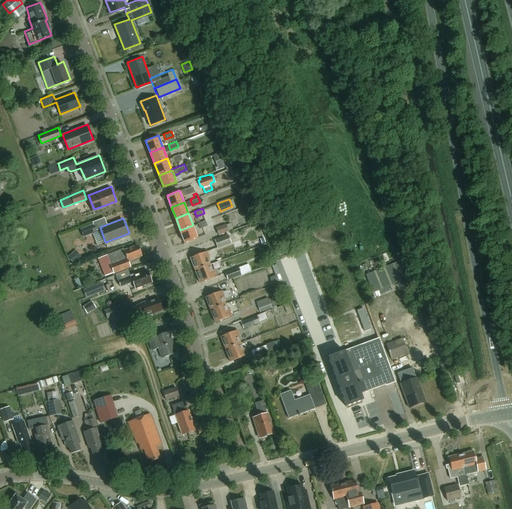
[(93,222),(79,227),(83,235),(96,230),(93,222)]
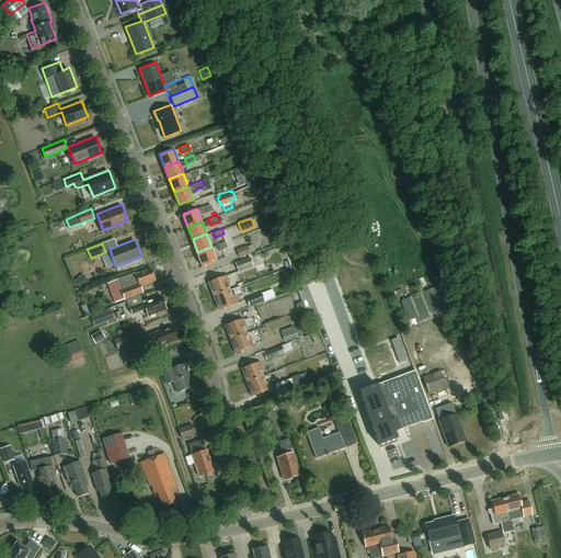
[(247,243),(236,248),(238,255),(250,251),(249,251),(253,249),(251,243),(247,245),(247,243)]
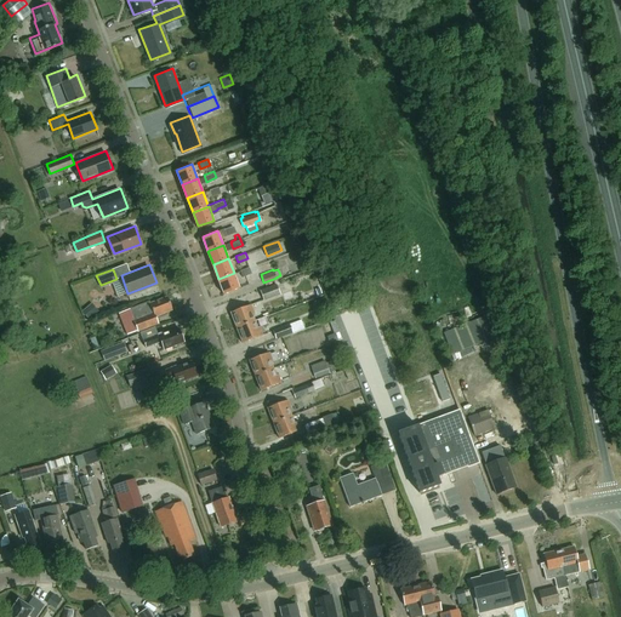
[(234,273),(218,279),(223,293),(239,287),(234,273)]
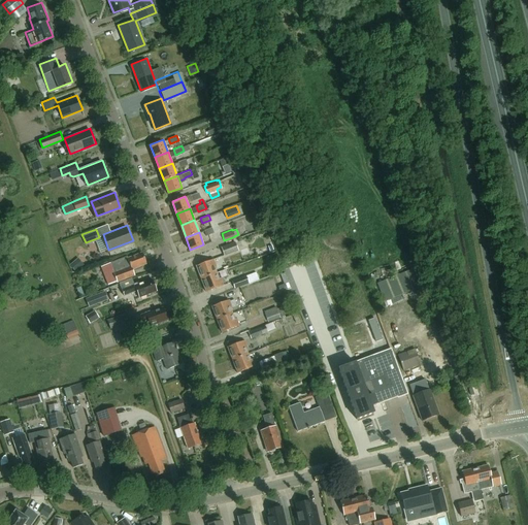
[(238,249),(235,239),(221,245),(225,254),(238,249)]
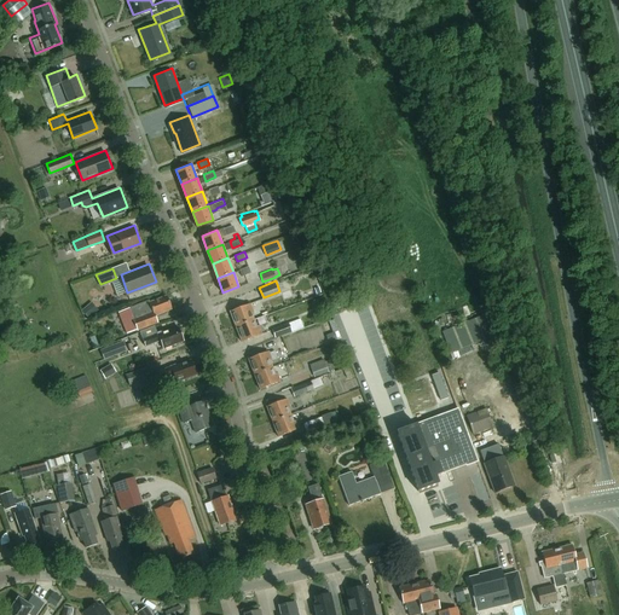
[(127,331),(138,326),(138,328),(154,321),(151,314),(172,307),(167,294),(150,300),(150,299),(119,311),(127,331)]
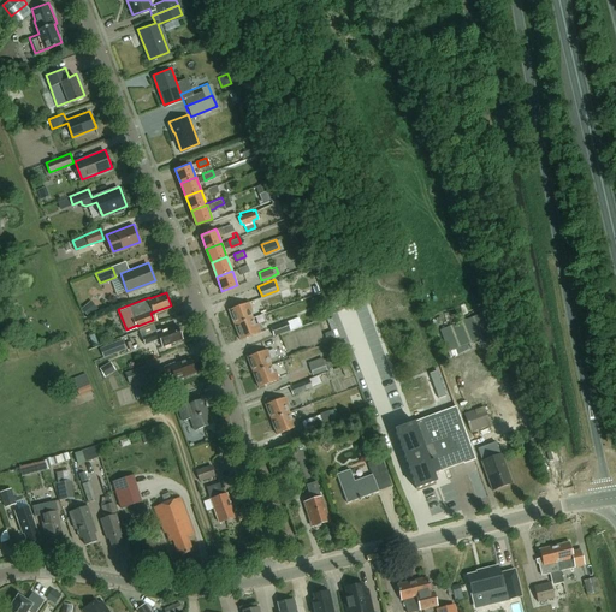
[(311,298),(314,307),(324,303),(320,293),(311,298)]
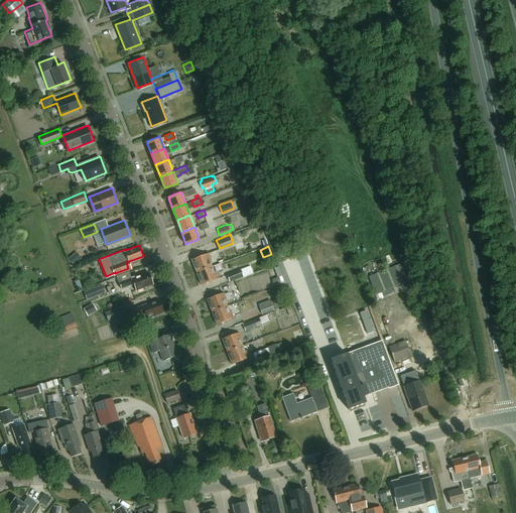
[(74,263),(82,257),(76,251),(69,257),(74,263)]
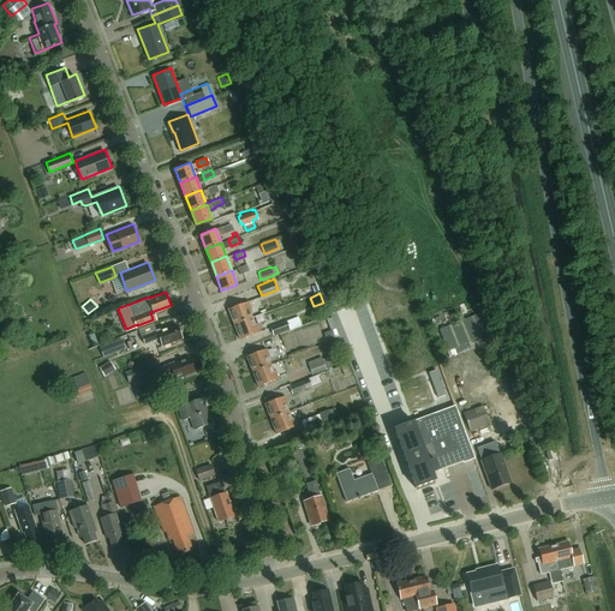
[(249,300),(228,309),(234,323),(252,316),(250,310),(252,309),(249,300)]
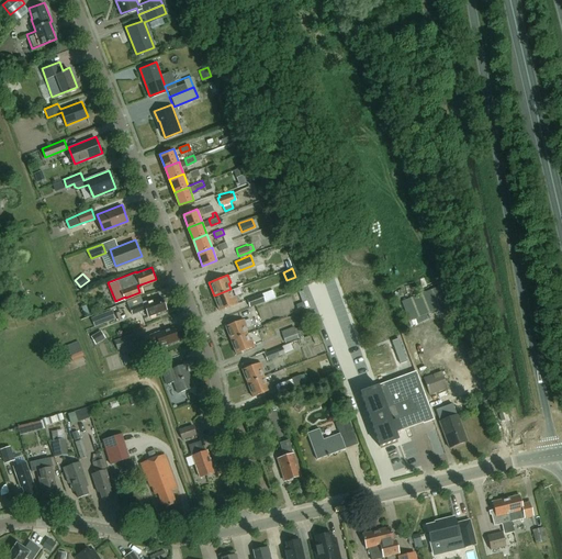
[(442,283),(401,300),(408,320),(450,302),(442,283)]
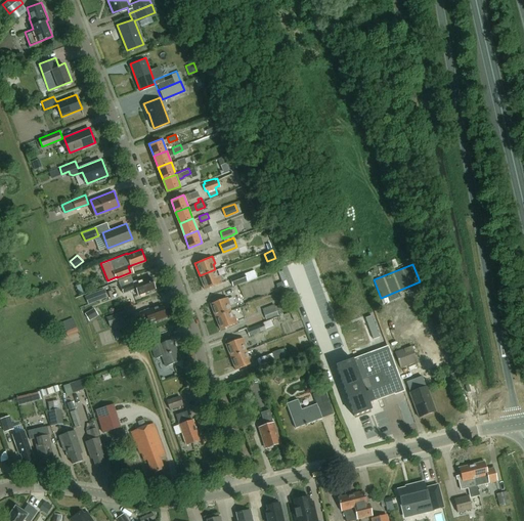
[(275,280),(276,283),(275,283),(277,288),(288,284),(286,279),(281,267),(277,269),(280,278),(275,280)]
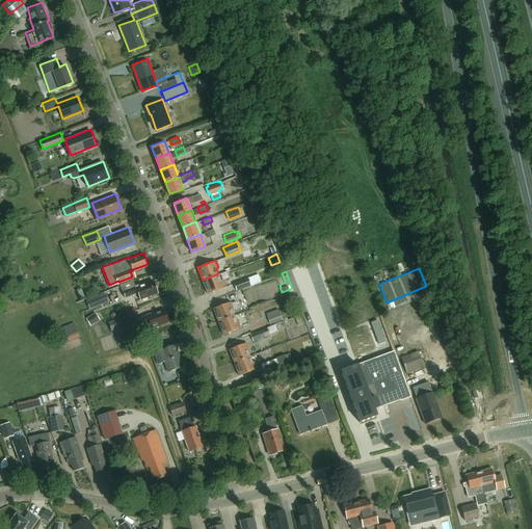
[(218,273),(203,280),(208,293),(225,286),(222,279),(220,280),(218,273)]
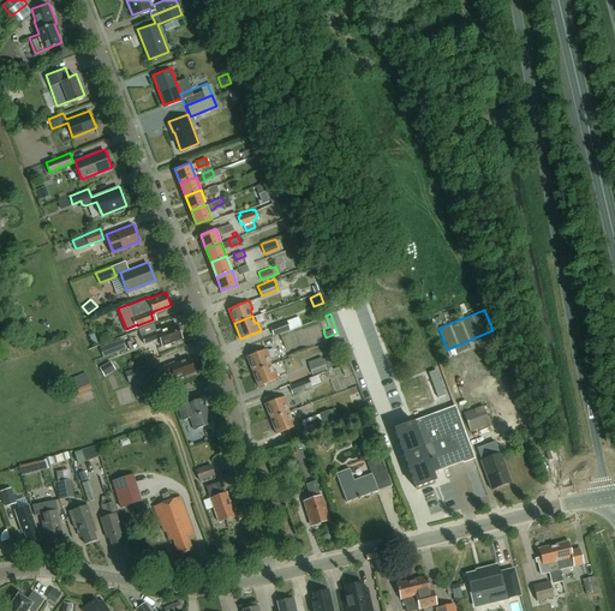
[(302,323),(299,316),(272,325),(274,334),(302,323)]
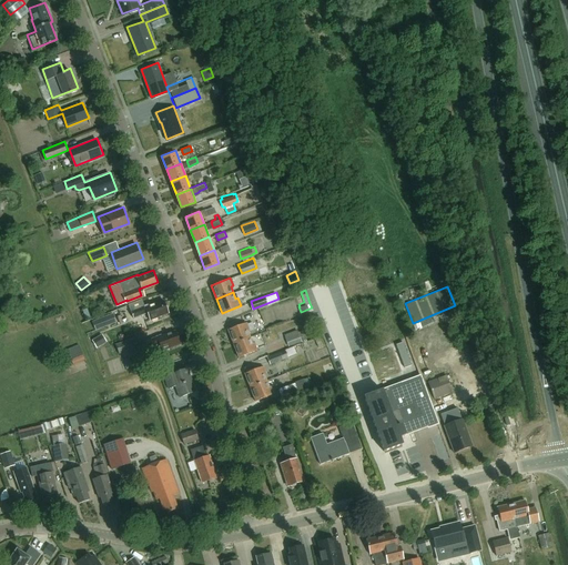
[(142,299),(129,303),(134,318),(148,312),(150,319),(152,318),(153,320),(159,318),(158,316),(170,312),(164,299),(151,304),(150,302),(144,304),(142,299)]
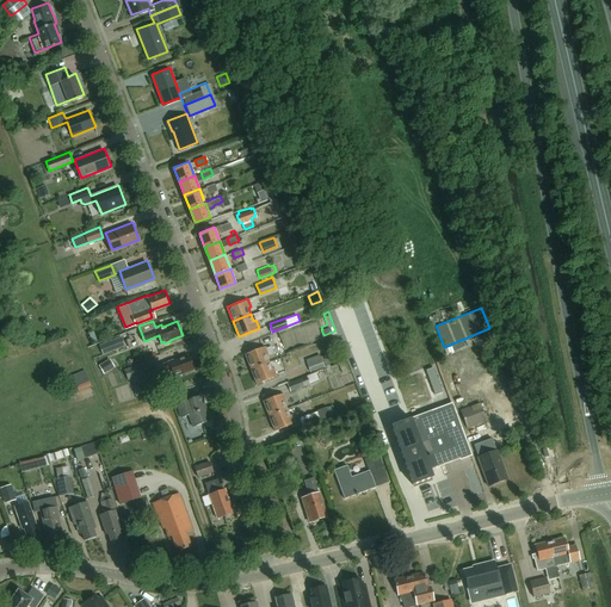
[(102,352),(127,345),(123,334),(98,341),(102,352)]
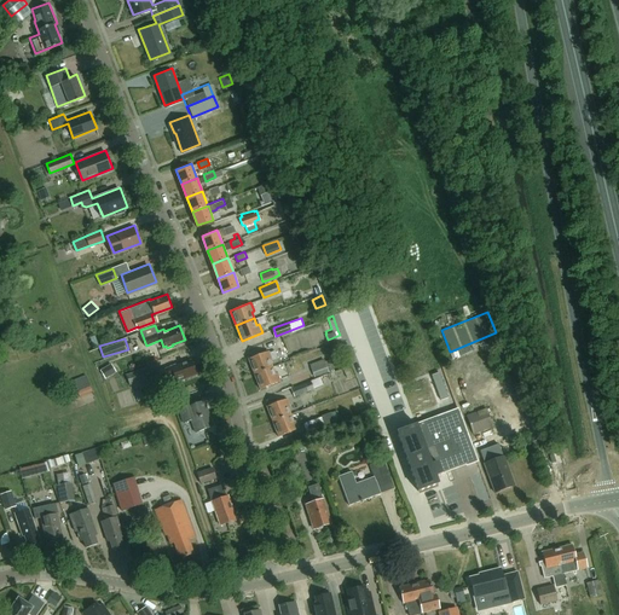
[(336,350),(334,344),(325,347),(328,354),(336,350)]
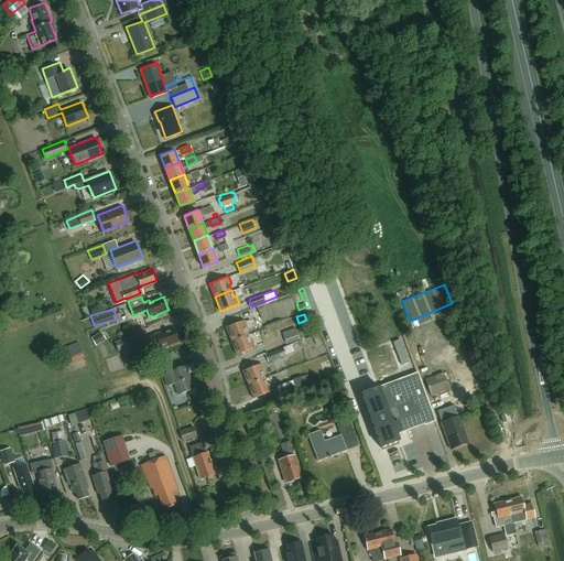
[(246,320),(227,326),(231,340),(248,334),(246,327),(248,326),(246,320)]
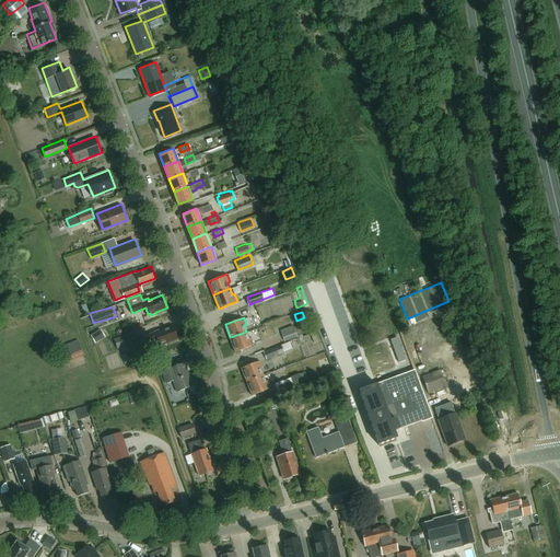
[(280,328),(284,340),(301,334),(298,324),(293,326),(292,324),(280,328)]
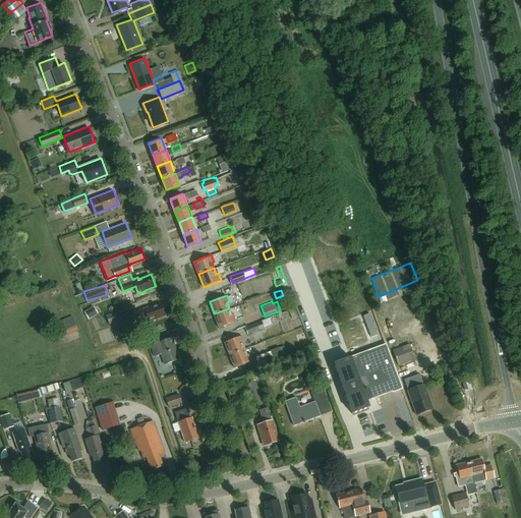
[(156,318),(166,314),(161,302),(149,307),(149,305),(143,307),(143,308),(133,311),(136,319),(147,314),(149,321),(151,321),(151,322),(156,320),(156,318)]
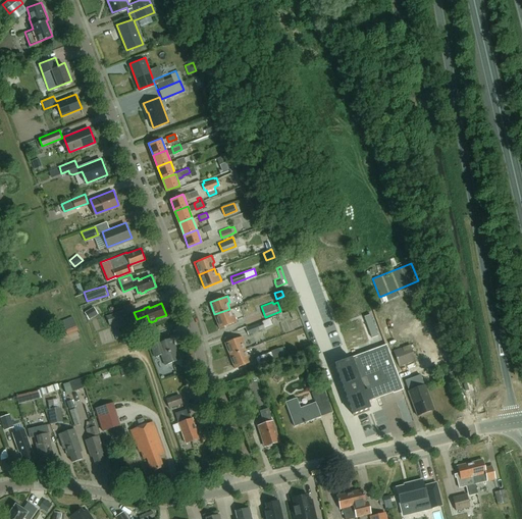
[(93,304),(84,309),(88,318),(98,312),(93,304)]
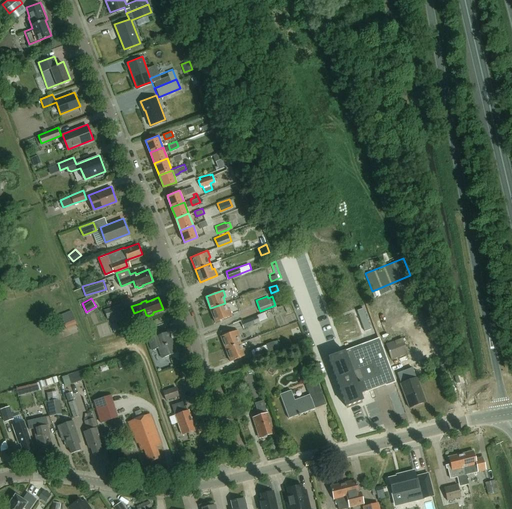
[(123,301),(103,309),(106,317),(126,310),(123,301)]
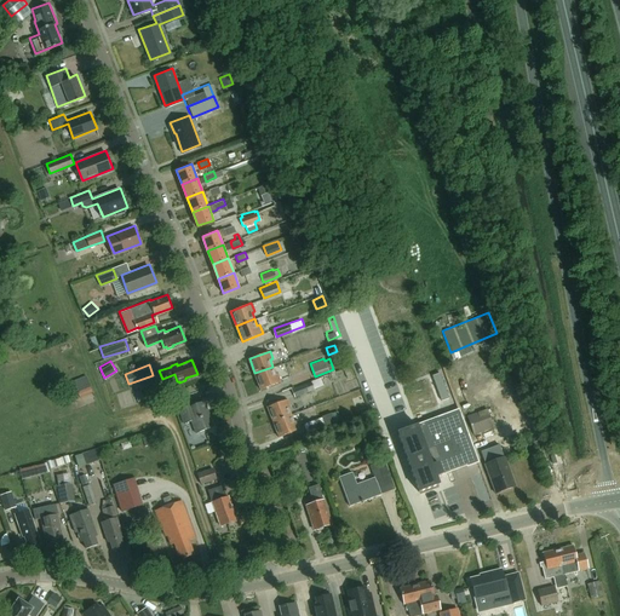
[(273,367),(254,373),(260,389),(281,380),(277,372),(275,373),(273,367)]
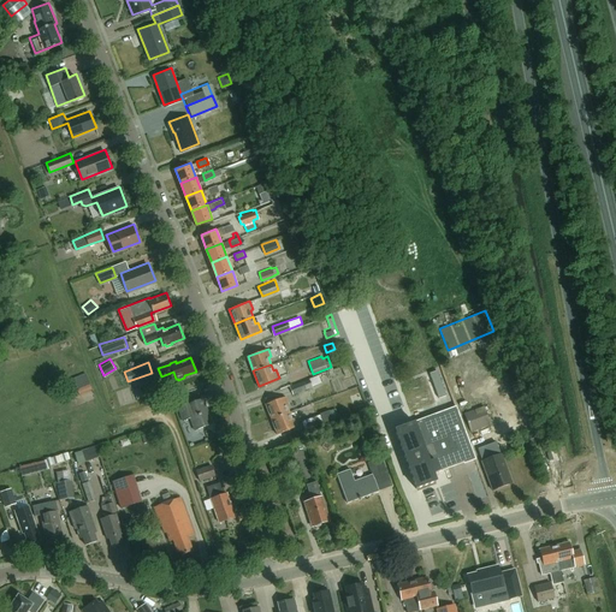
[(445,393),(436,368),(428,372),(438,396),(445,393)]
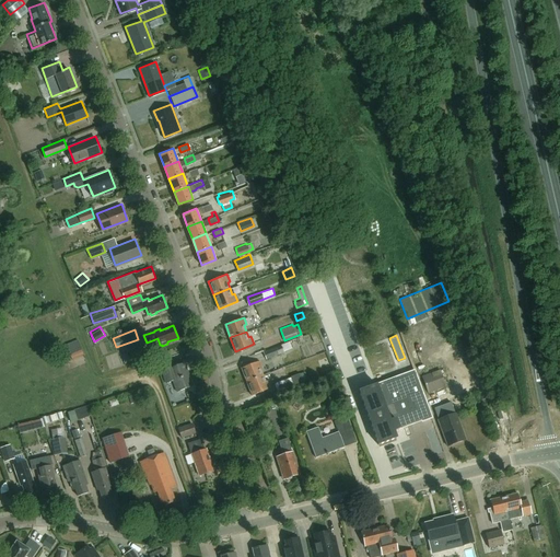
[(283,351),(283,350),(292,347),(289,340),(281,344),(264,350),(267,358),(283,351)]
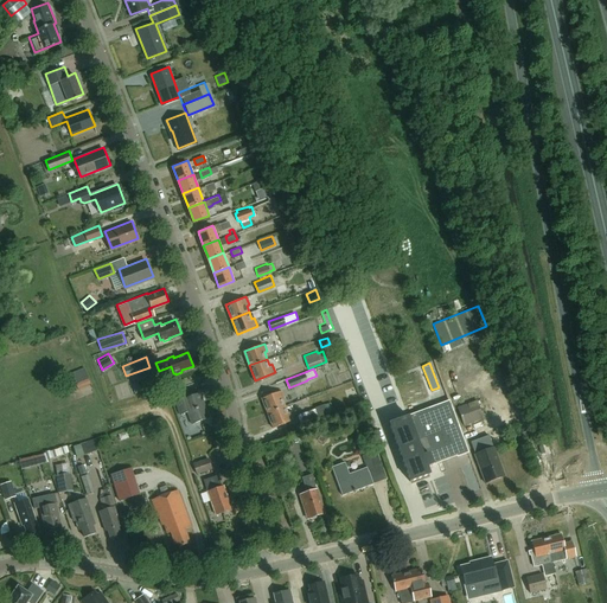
[(75,380),(76,386),(90,382),(88,376),(75,380)]
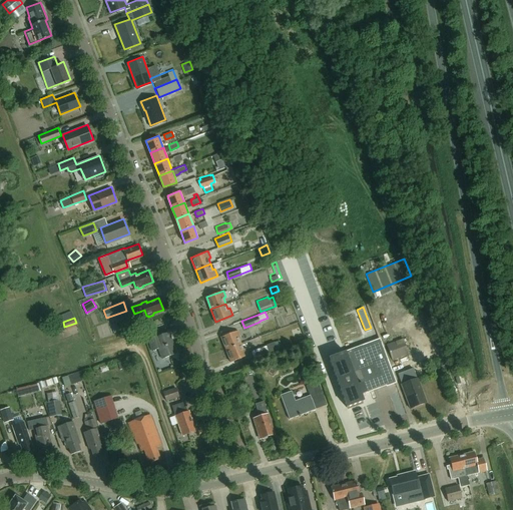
[(162,356),(176,351),(169,331),(159,335),(155,325),(145,329),(152,349),(158,346),(162,356)]
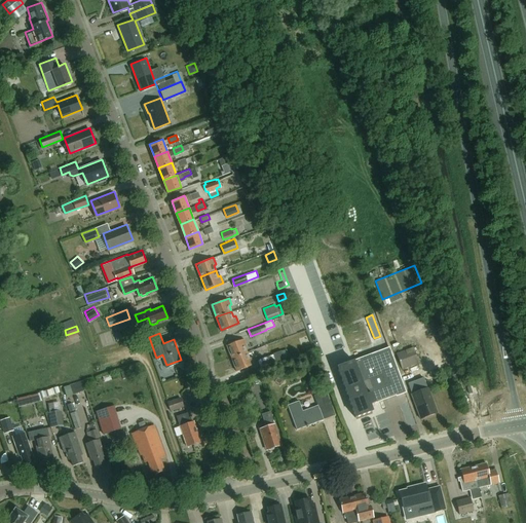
[(243,338),(227,344),(231,357),(247,351),(245,345),(247,344),(243,338)]
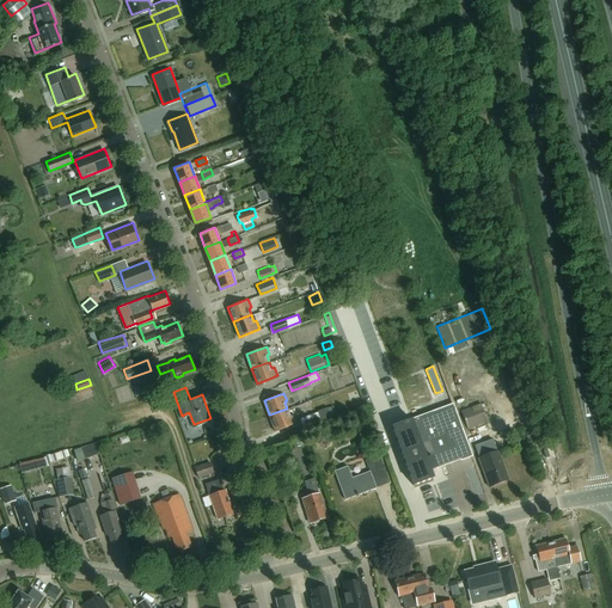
[(467,427),(488,419),(482,401),(461,409),(467,427)]
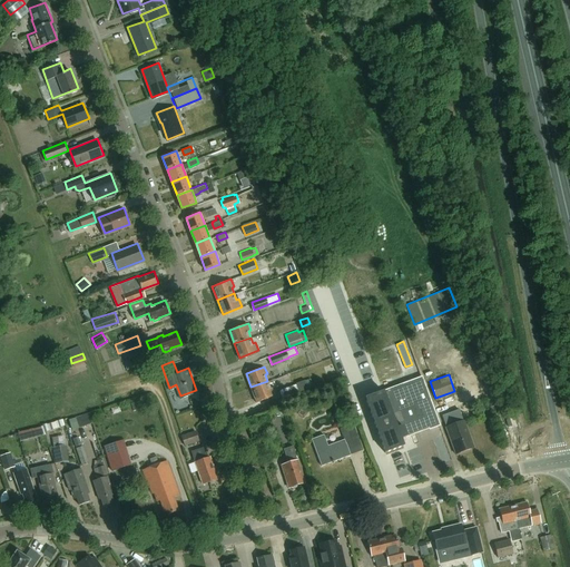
[(365,397),(385,451),(403,445),(401,438),(430,427),(430,428),(440,423),(422,377),(386,389),(365,397)]
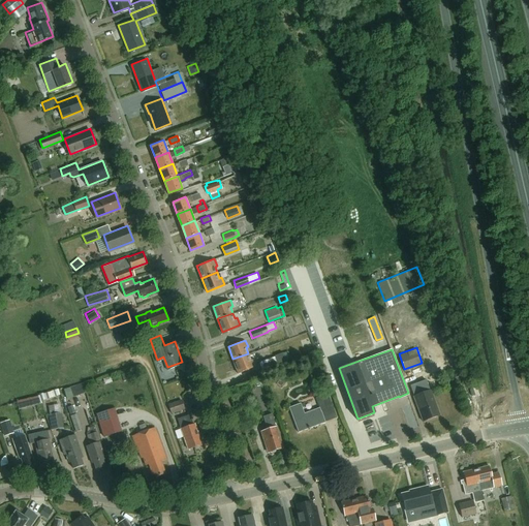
[(248,353),(232,359),(238,372),(255,365),(252,358),(250,359),(248,353)]
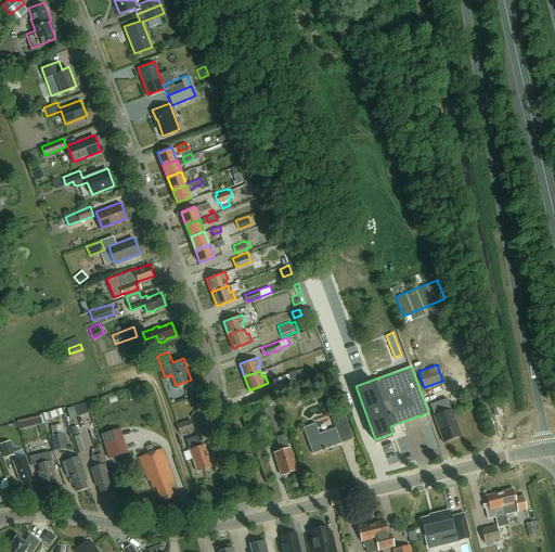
[(298,379),(296,372),(278,379),(280,385),(298,379)]
